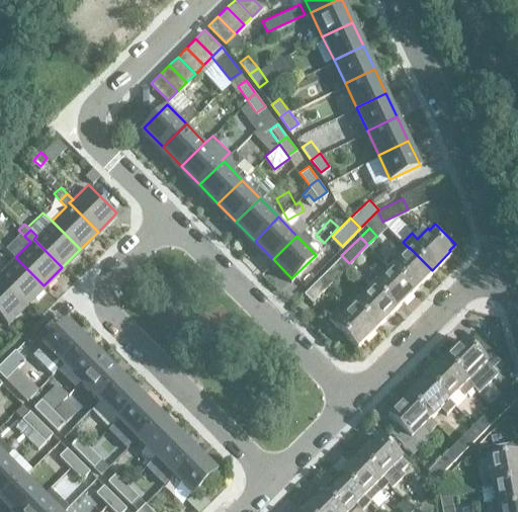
[(384,260),(390,266),(391,265),(414,288),(432,270),(409,247),(409,248),(403,242),(384,260)]
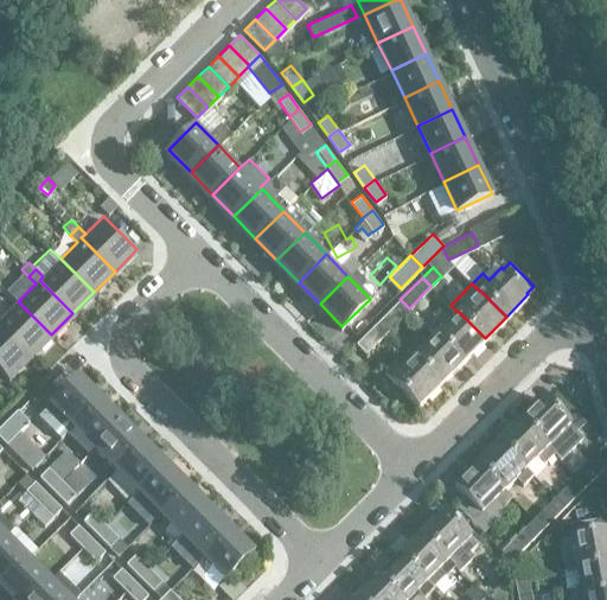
[(409,308),(400,299),(378,321),(387,330),(409,308)]
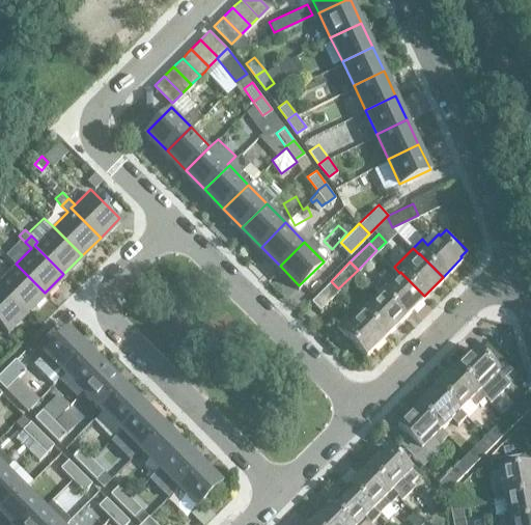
[(0,278),(0,284),(27,311),(45,293),(16,264),(0,279),(0,278)]
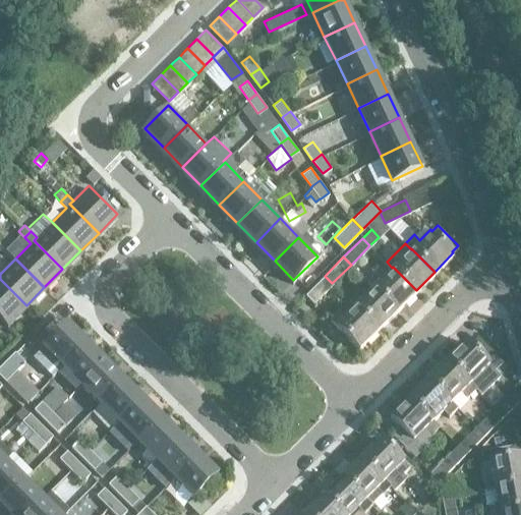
[(367,281),(373,286),(397,309),(416,290),(393,267),(392,268),(382,278),(377,272),(367,281)]
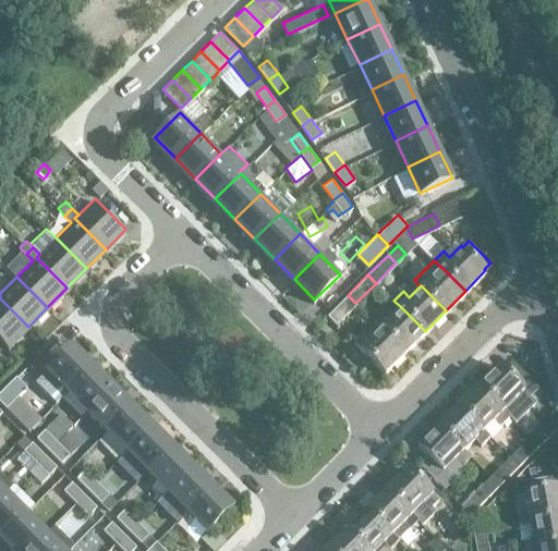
[(341,335),(383,296),(374,286),(332,327),(341,335)]
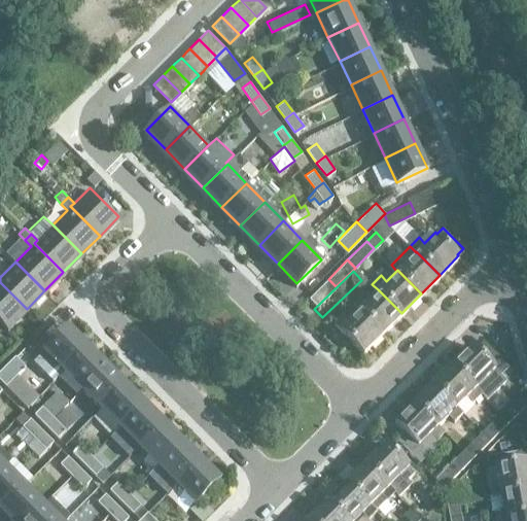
[(0,276),(0,277),(0,276),(0,319),(7,327),(27,309),(0,282),(0,276)]
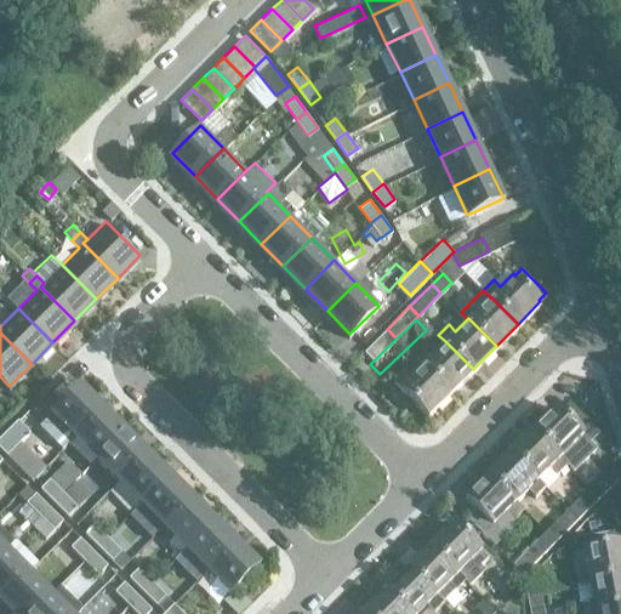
[(396,337),(387,329),(365,350),(375,359),(396,337)]
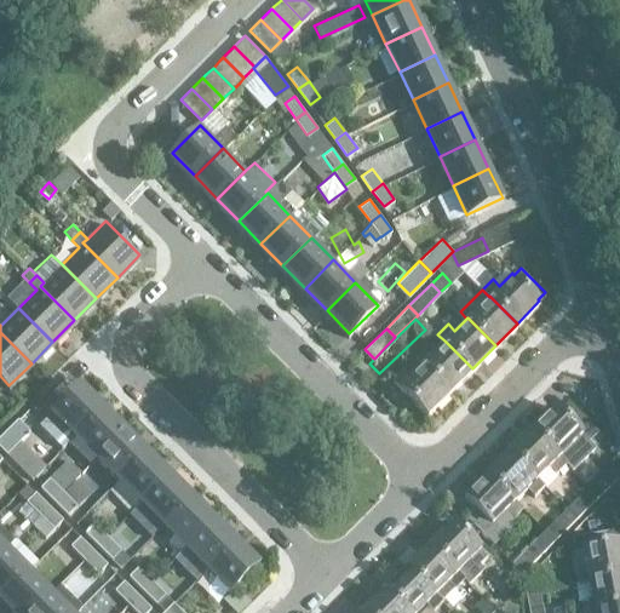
[(415,356),(423,364),(424,362),(451,390),(472,368),(445,341),(432,354),(425,347),(415,356)]
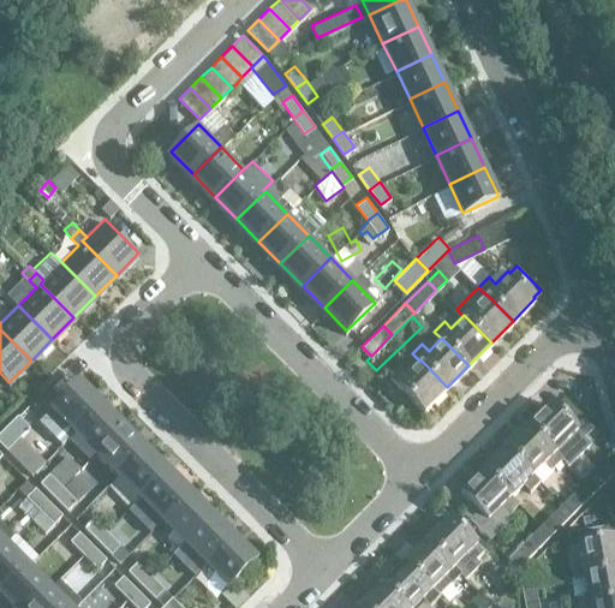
[(424,410),(447,387),(421,359),(419,361),(407,373),(400,365),(390,375),(424,410)]
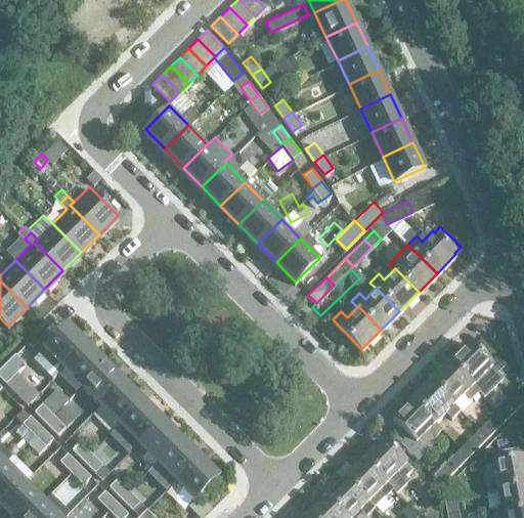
[(62,367),(87,343),(68,324),(43,347),(62,367)]
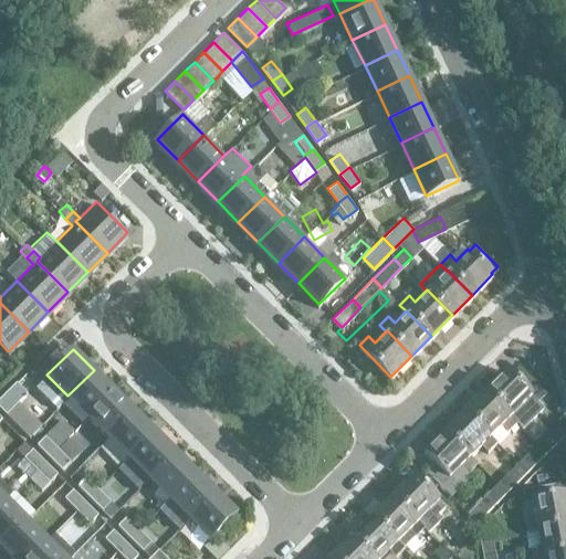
[(505,368),(485,388),(511,413),(521,403),(527,409),(537,400),(505,368)]
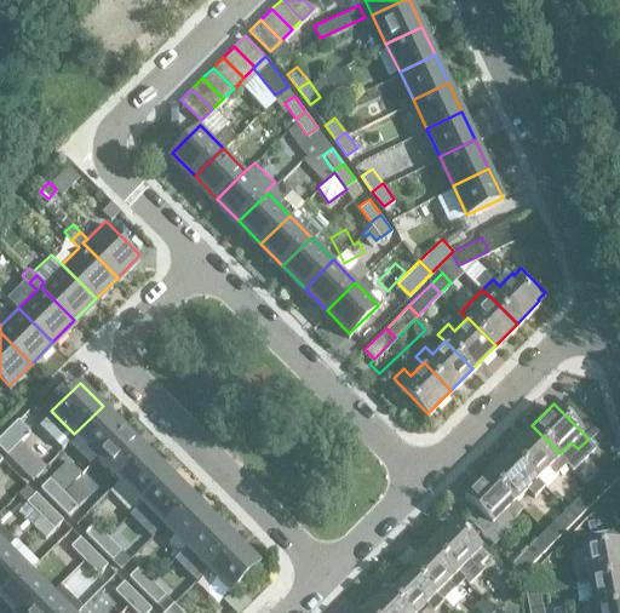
[(103,406),(74,434),(96,456),(125,428),(103,406)]
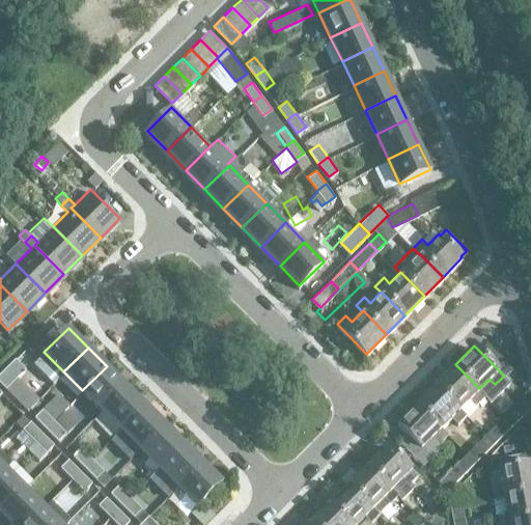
[(25,367),(15,357),(0,371),(0,381),(5,386),(25,367)]
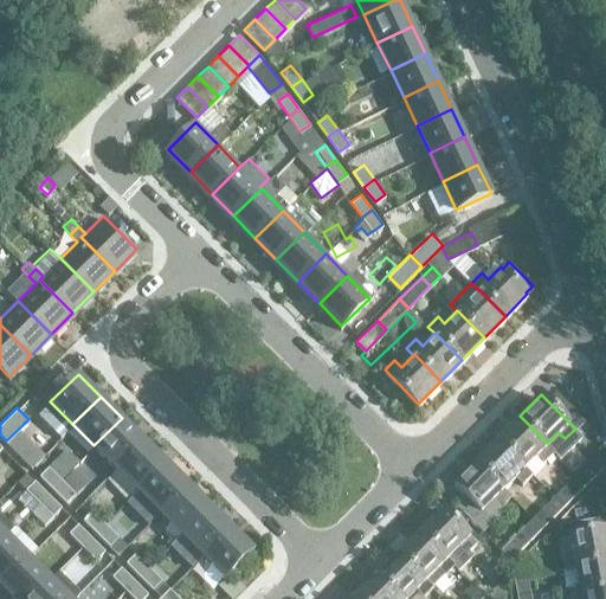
[(498,438),(526,464),(536,453),(542,461),(553,451),(546,444),(547,443),(520,416),(498,438)]
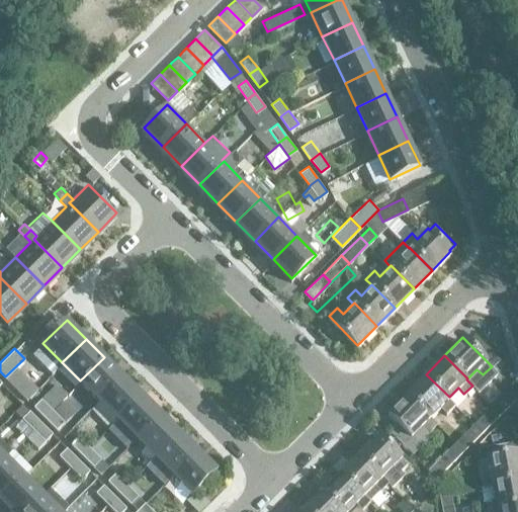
[(104,357),(80,380),(99,399),(122,375),(104,357)]
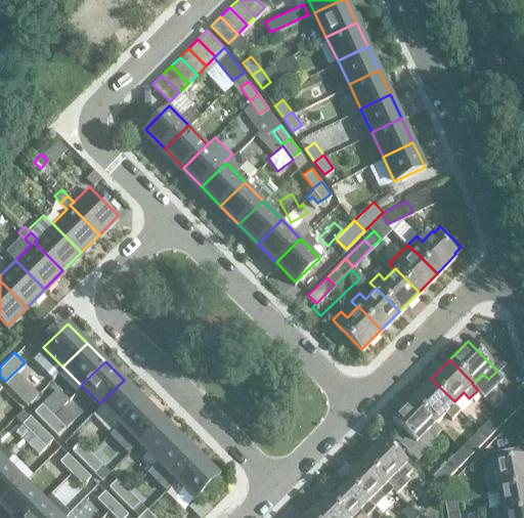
[(411,397),(435,421),(444,412),(450,418),(459,409),(452,403),(454,401),(431,379),(411,397)]
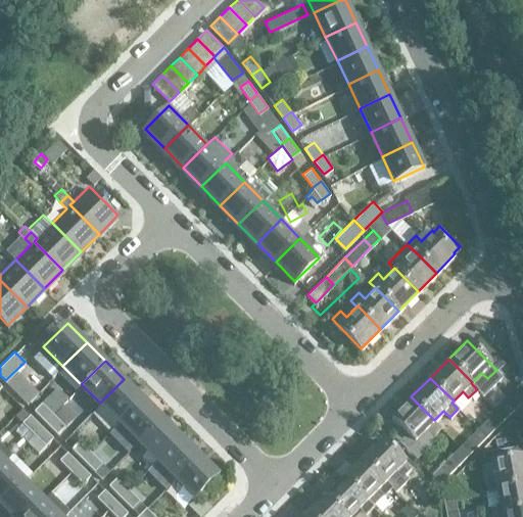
[(124,379),(100,403),(119,422),(142,397),(124,379)]
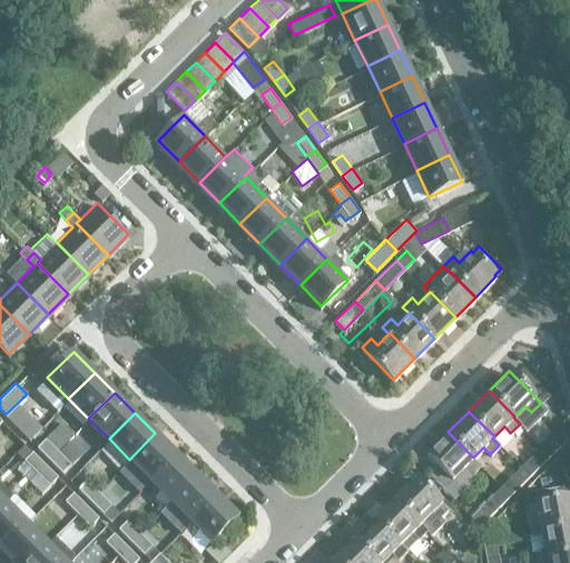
[(471,460),(473,457),(448,432),(426,454),(434,462),(425,470),(446,491),(454,483),(451,480),(462,468),(469,475),(478,466),(471,460)]
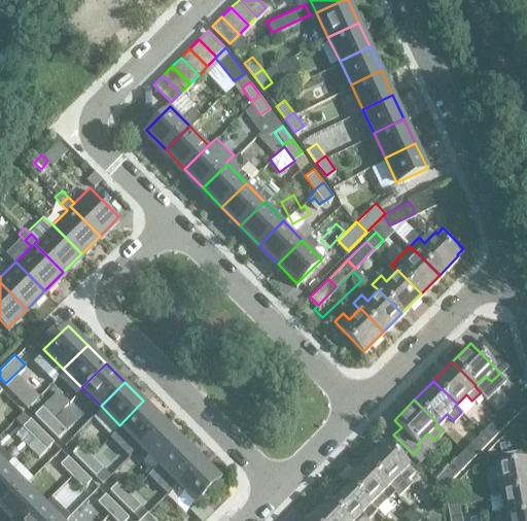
[(143,401),(119,425),(138,444),(163,420),(143,401)]
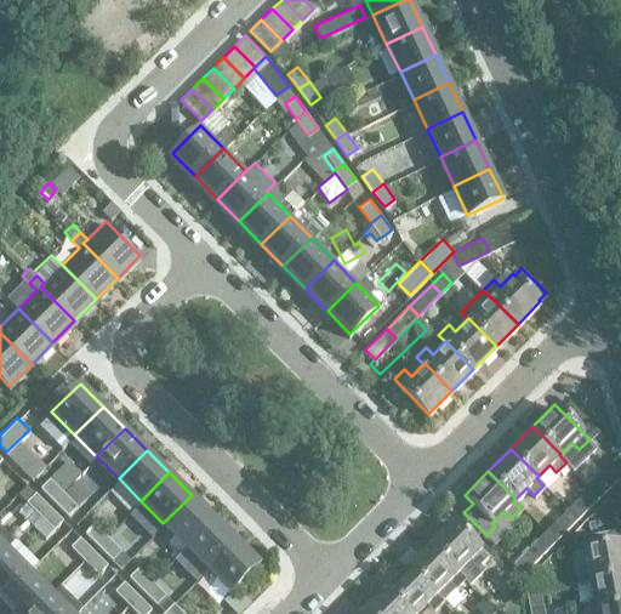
[(600,494),(610,483),(600,473),(591,484),(590,484),(599,494),(600,494)]
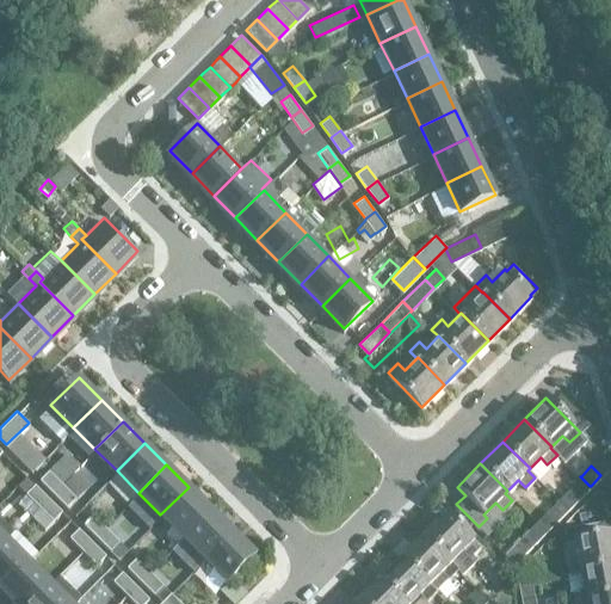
[(62,482),(61,482),(49,469),(39,478),(53,491),(62,482)]
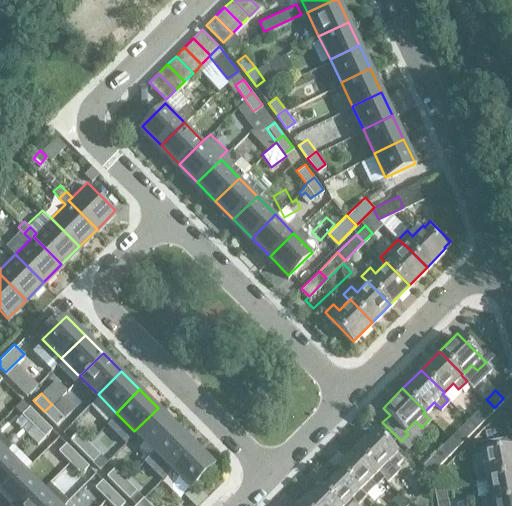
[(52,404),(44,411),(55,423),(74,404),(63,393),(52,404)]
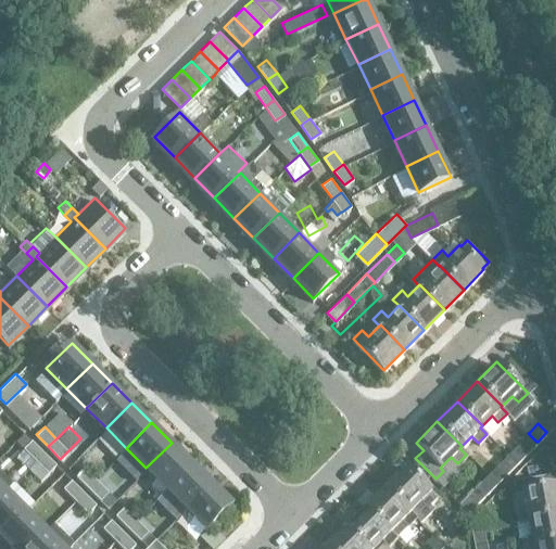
[(528,450),(536,442),(528,433),(519,442),(528,450)]
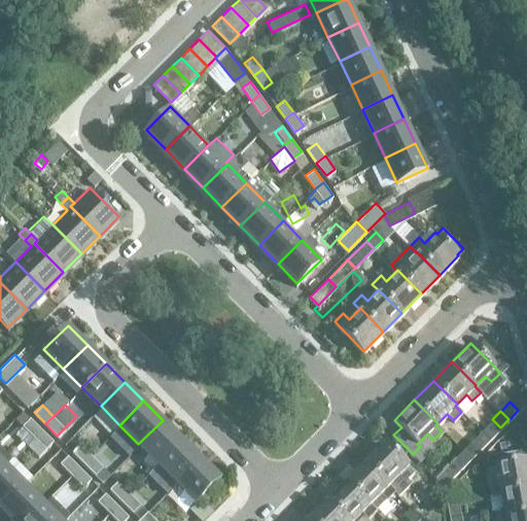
[(23,424),(34,436),(41,428),(30,417),(23,424)]
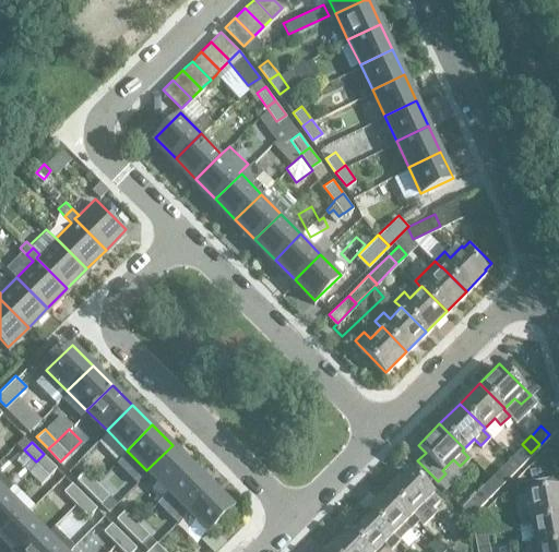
[(113,445),(104,454),(125,474),(132,465),(113,445)]
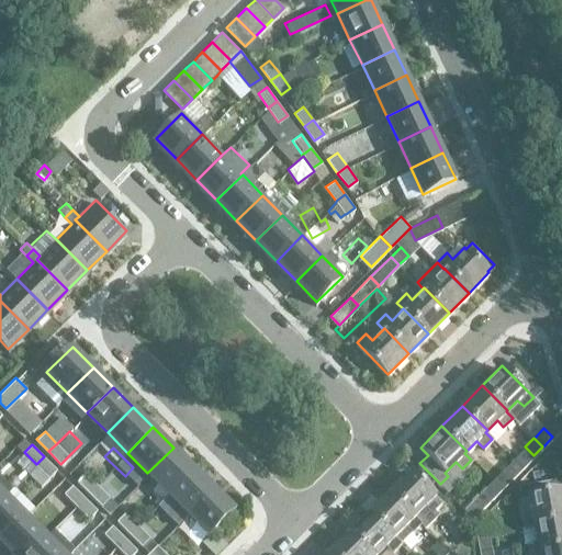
[(173,448),(147,473),(167,493),(193,467),(173,448)]
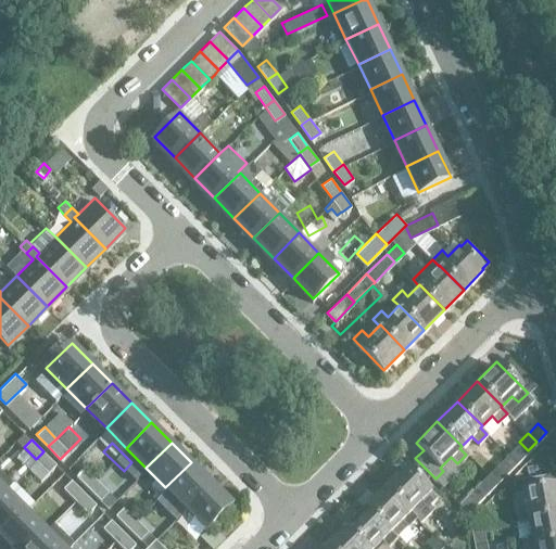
[(36,459),(48,471),(55,463),(43,451),(36,459)]
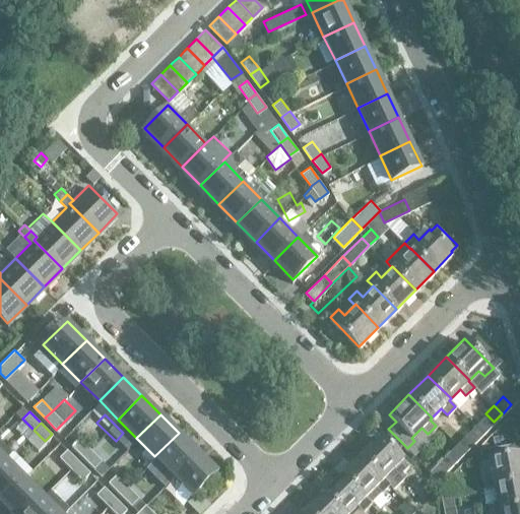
[(475,440),(483,432),(475,424),(467,432),(475,440)]
